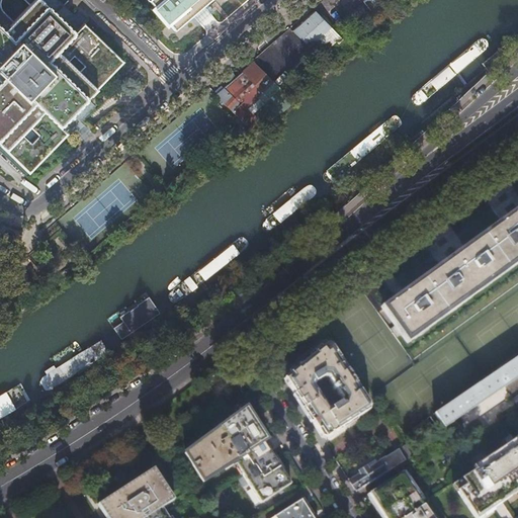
[(58,0),(0,0),(0,143),(31,178),(68,139),(60,131),(90,100),(82,93),(89,87),(97,78),(109,89),(118,79),(130,69),(121,61),(96,36),(76,16),(58,0)]
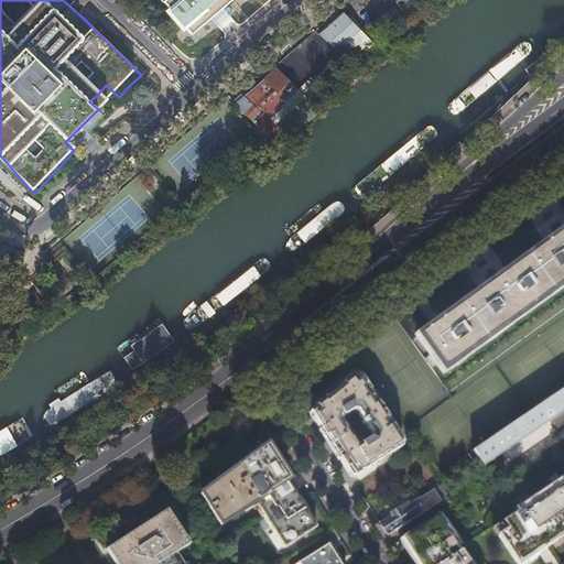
[(191,32),(205,20),(215,31),(238,10),(229,0),(163,0),(169,7),(165,9),(182,29),(185,25),(191,32)]
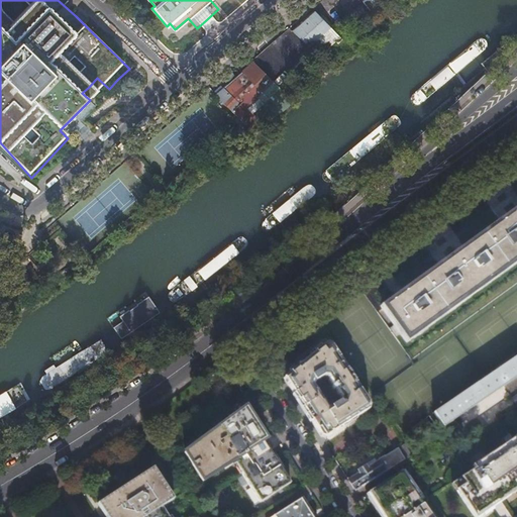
[(376,2),(370,8),(373,11),(379,6),(376,2)]
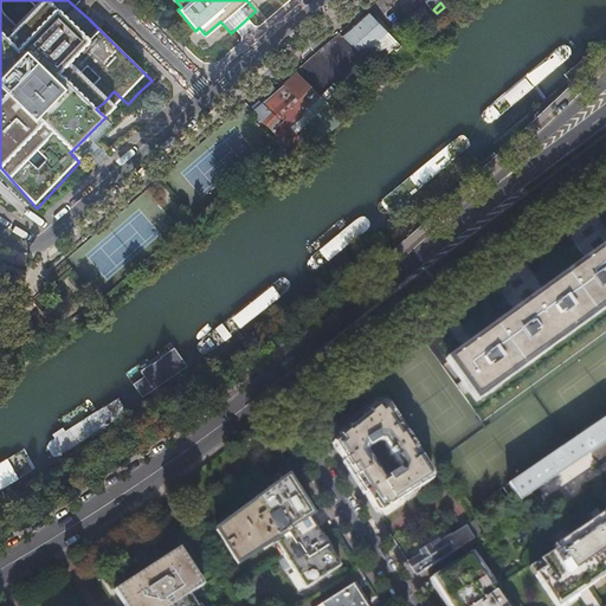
[(342,34),(373,64),(398,42),(368,12),(342,34)]
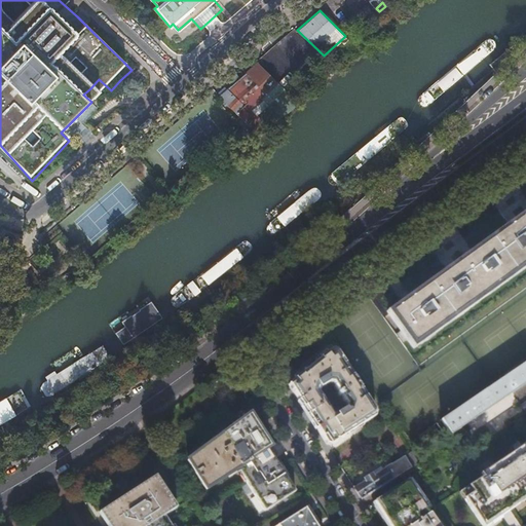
[(345,36),(324,55),(326,58),(331,63),(352,43),(351,42),(345,36)]
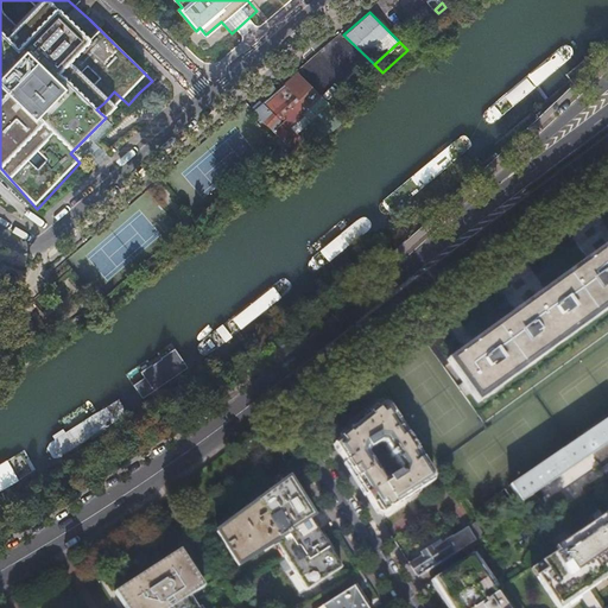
[(308,107),(321,94),(303,77),(299,73),(285,84),(291,89),(308,107)]
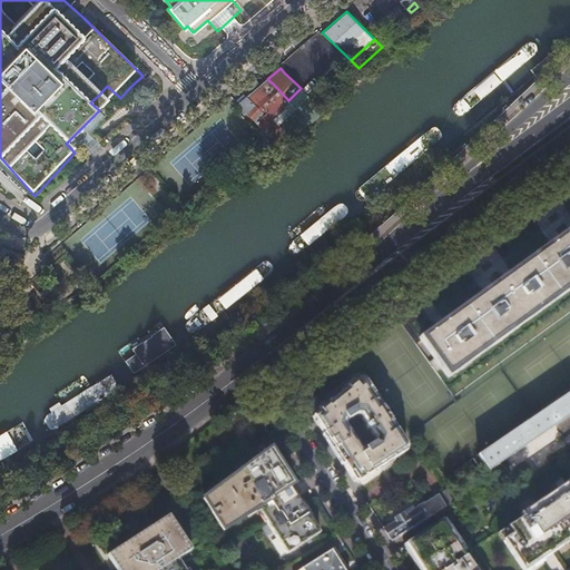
[(238,104),(271,136),(281,128),(277,124),(287,114),(288,110),(284,106),(278,99),(279,98),(263,82),(261,85),(257,80),(252,78),(247,82),(248,88),(252,92),(238,104)]
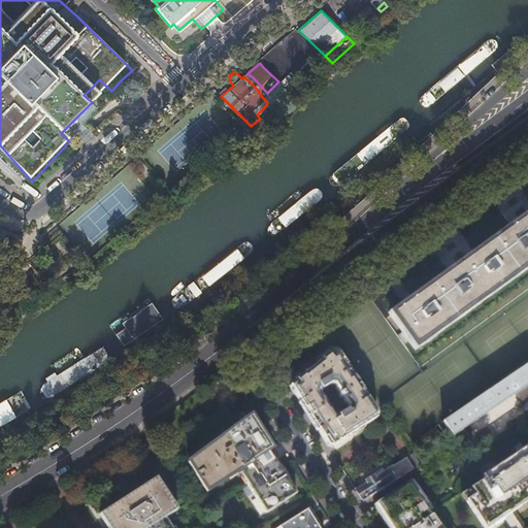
[(258,92),(263,98),(267,93),(253,77),(248,73),(243,76),(259,91),(258,92)]
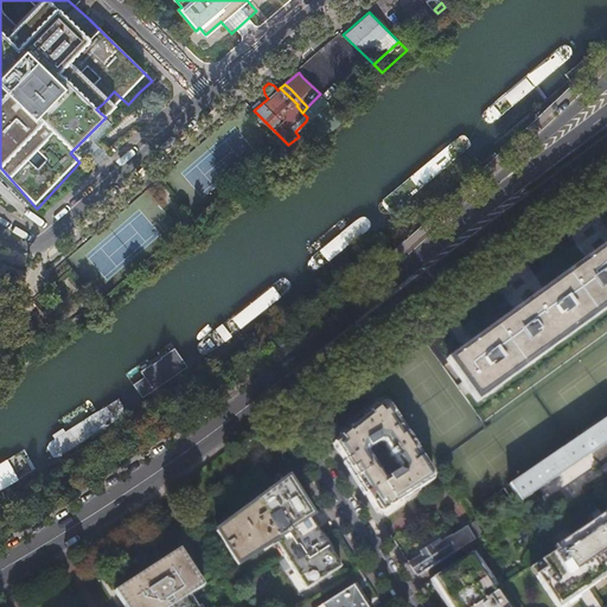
[(506,319),(473,343),(452,358),(478,394),(500,378),(604,305),(606,301),(606,247),(586,262),(531,301),(506,319)]
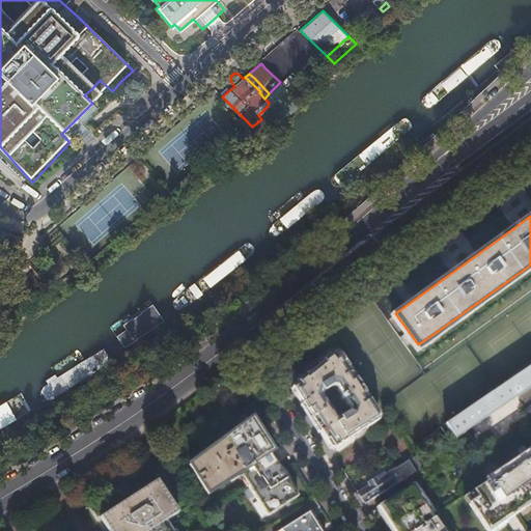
[(305,378),(303,375),(296,382),(298,384),(291,389),(313,422),(330,448),(335,449),(379,420),(380,416),(340,354),(335,353),(331,357),(329,355),(322,361),(323,363),(305,378)]
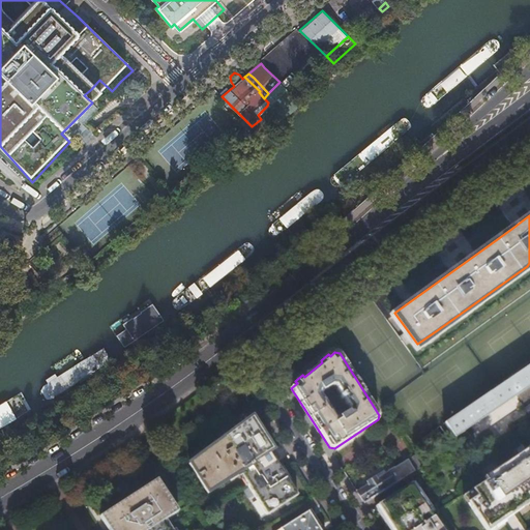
[(447,423),(455,437),(529,386),(529,364),(496,389),(489,394),(447,423)]
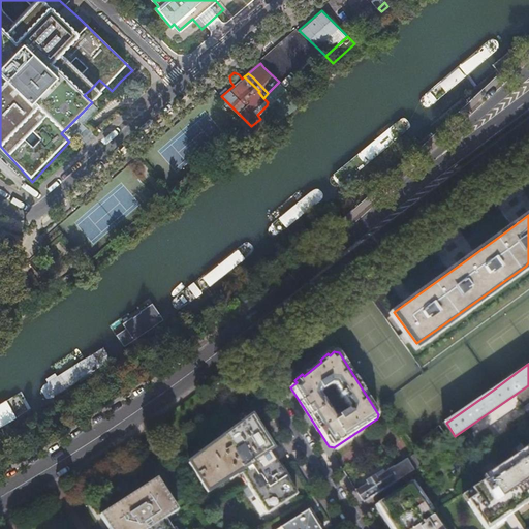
[(271,447),(268,443),(271,441),(269,438),(267,440),(251,417),(235,429),(200,454),(189,463),(208,492),(240,471),(267,514),(297,494),(286,477),(276,461),(280,459),(273,447),(271,447)]
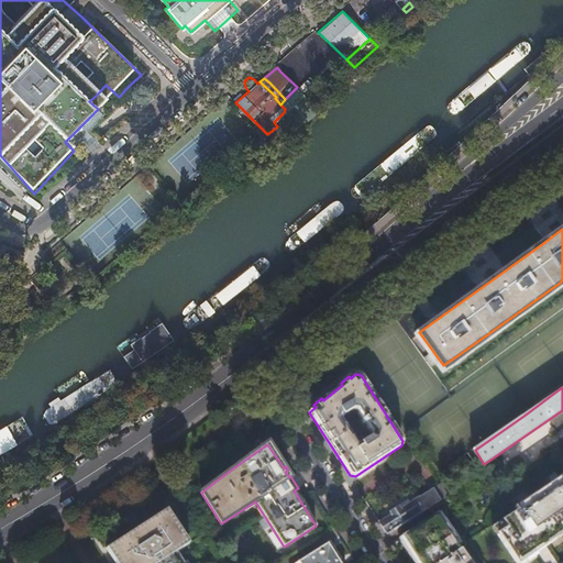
[(562,478),(516,511),(539,545),(560,532),(562,529),(562,478)]
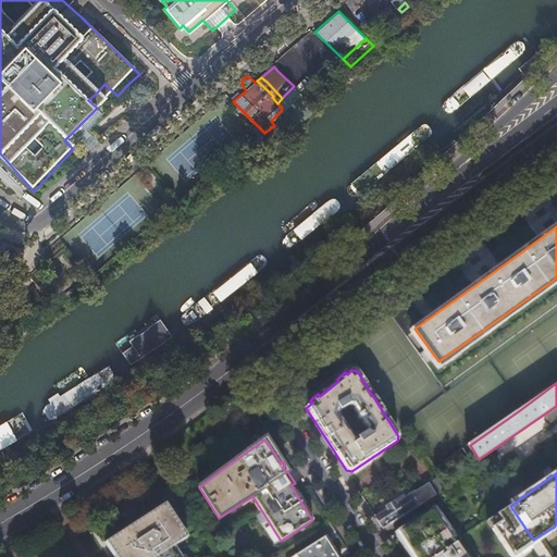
[(444,490),(436,478),(417,491),(416,491),(411,493),(407,496),(408,496),(397,504),(395,502),(391,504),(387,507),(388,509),(375,517),(383,529),(444,490)]
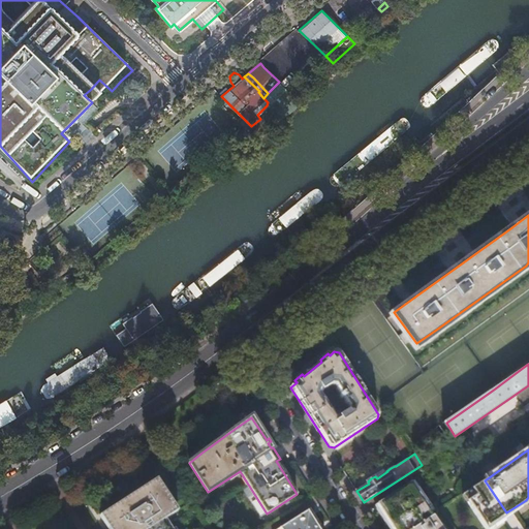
[(179,511),(157,478),(130,497),(101,517),(109,528),(173,528),(166,519),(179,511)]
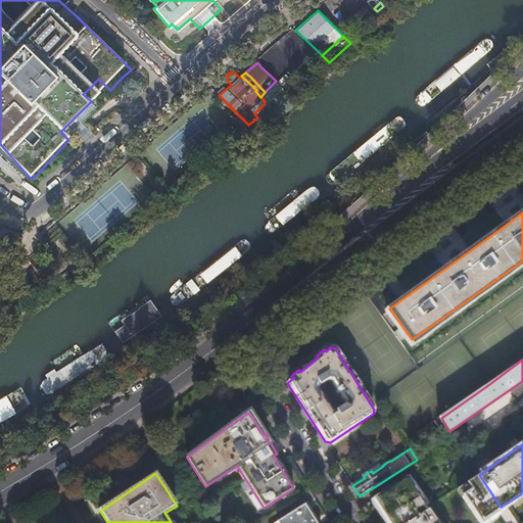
[(501,507),(479,475),(461,486),(462,488),(469,498),(465,501),(479,522),(491,514),(501,507)]
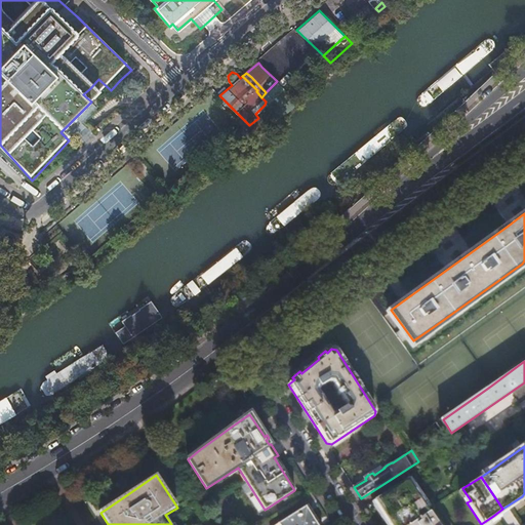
[(438,524),(428,509),(429,508),(408,478),(375,499),(391,524),(438,524)]
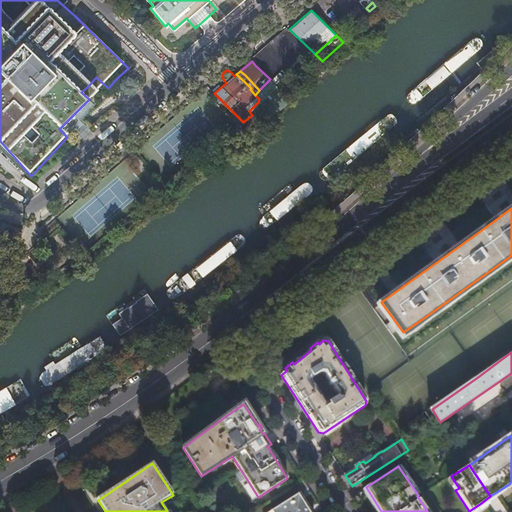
[(459,488),(452,478),(448,481),(455,490),(459,488)]
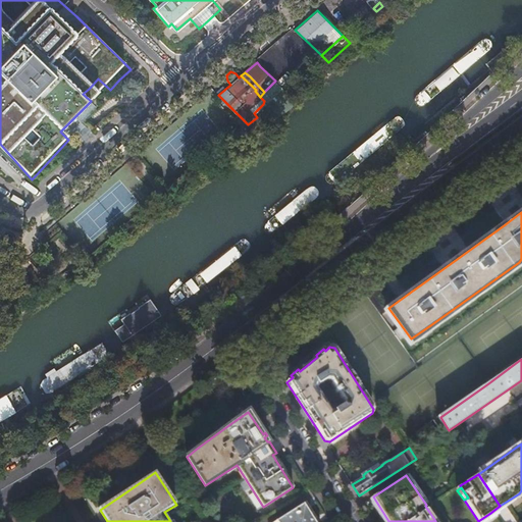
[(315,521),(315,520),(317,518),(312,512),(306,502),(274,521),(315,521)]
